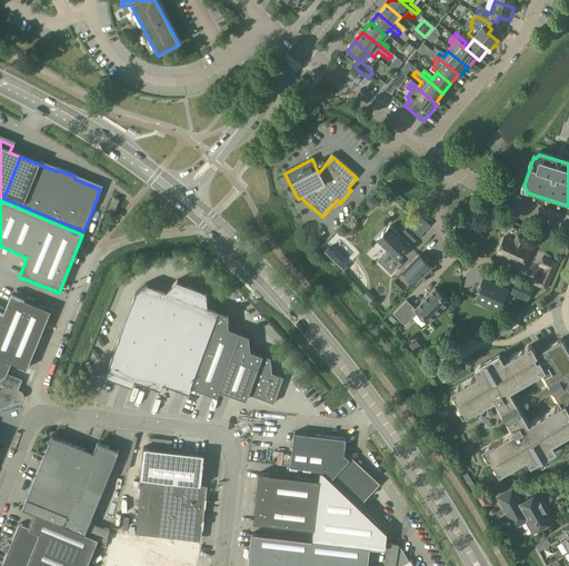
[(113,215),(119,202),(113,200),(108,212),(113,215)]
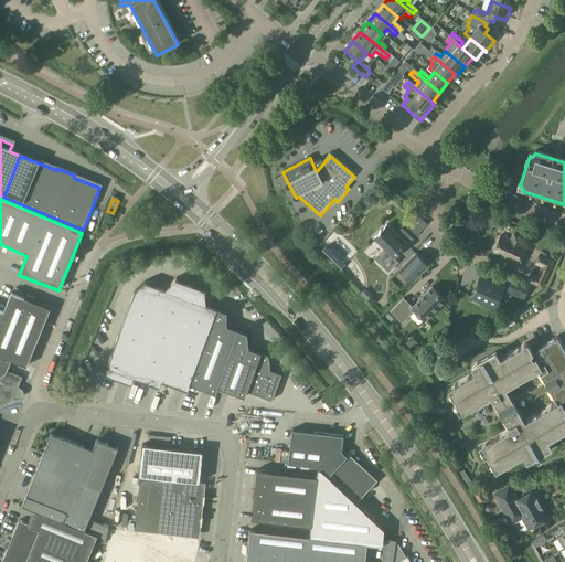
[(416,236),(427,225),(416,215),(405,226),(416,236)]
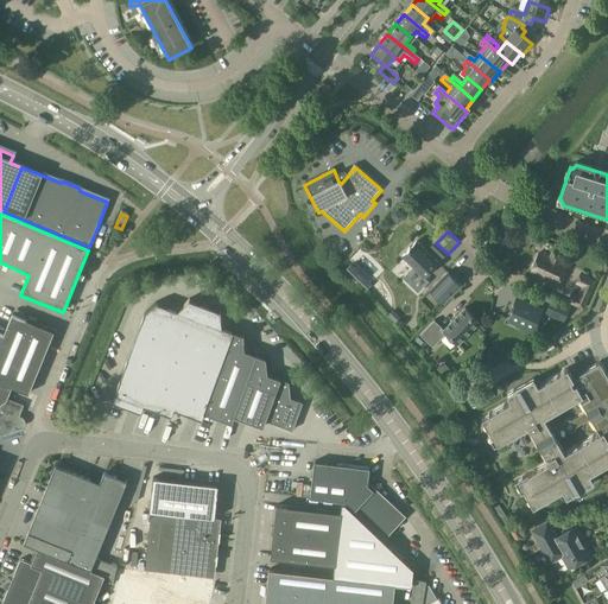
[(442,261),(448,254),(436,243),(430,249),(442,261)]
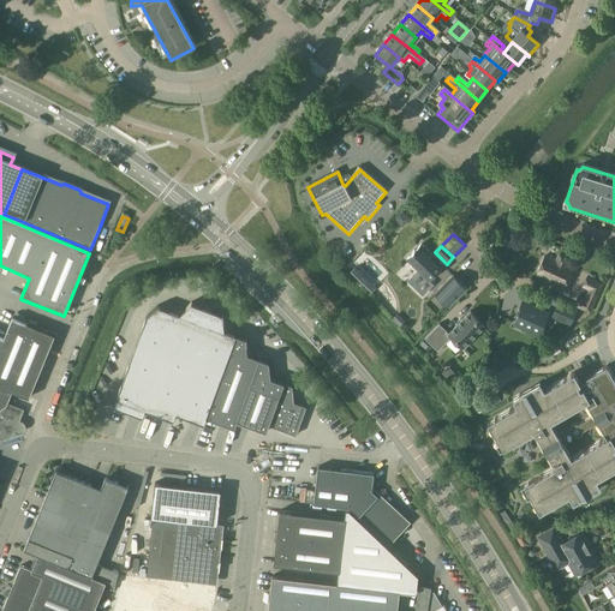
[(428,283),(442,268),(421,247),(406,262),(428,283)]
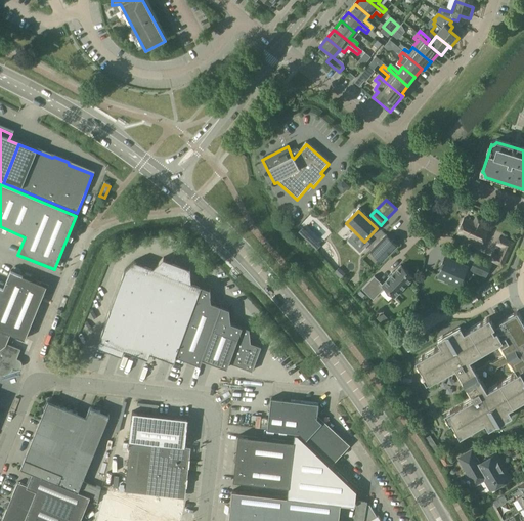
[(488,231),(482,228),(484,224),(475,220),(473,224),(465,220),(456,237),(480,248),(488,231)]
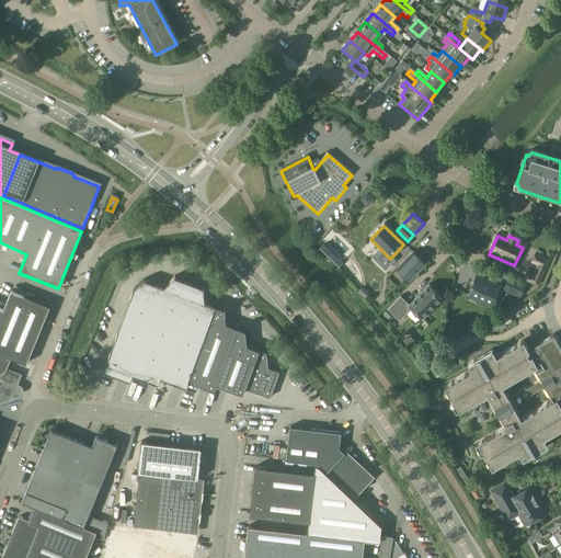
[(425,265),(413,253),(397,271),(409,283),(425,265)]
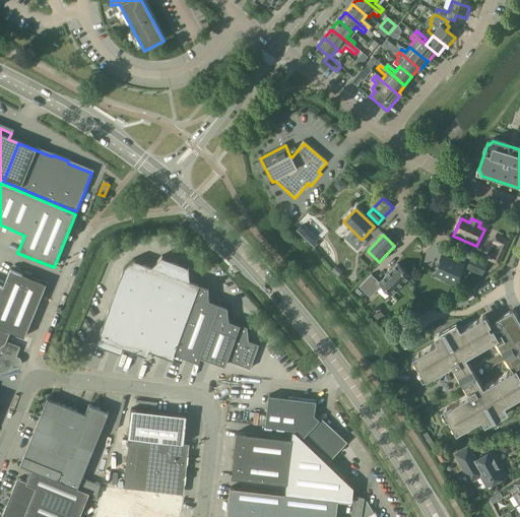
[(495,236),(492,243),(498,246),(494,254),(489,252),(484,262),(498,267),(508,241),(495,236)]
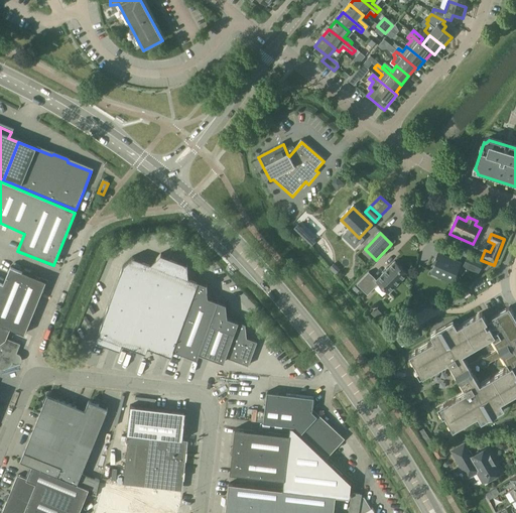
[(245,327),(227,319),(226,306),(208,299),(206,286),(188,279),(186,266),(160,256),(150,266),(149,268),(140,265),(141,262),(132,259),(123,268),(95,343),(120,352),(122,347),(145,355),(147,350),(171,358),(173,353),(197,362),(199,356),(223,365),(226,359),(248,368),(257,344),(246,340),(245,327)]
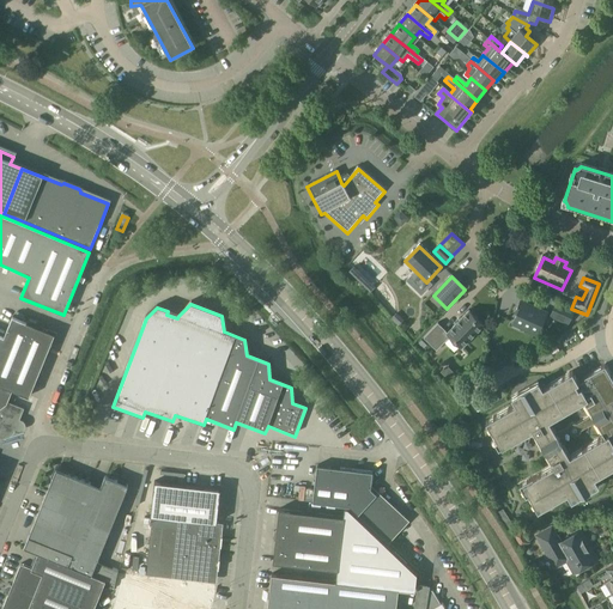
[(523,326),(522,329),(536,336),(546,316),(520,304),(515,314),(517,315),(514,322),(523,326)]
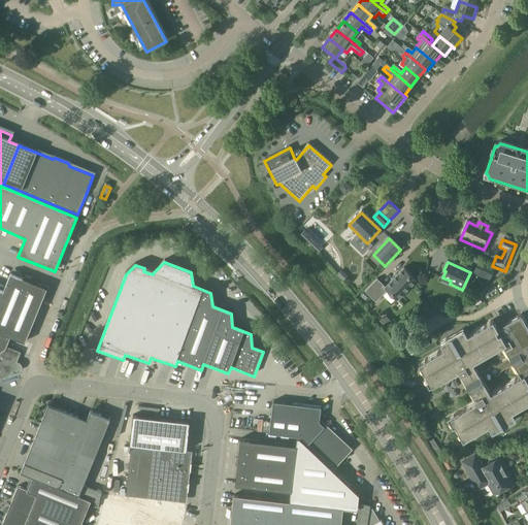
[(480,262),(473,274),(489,282),(494,268),(480,262)]
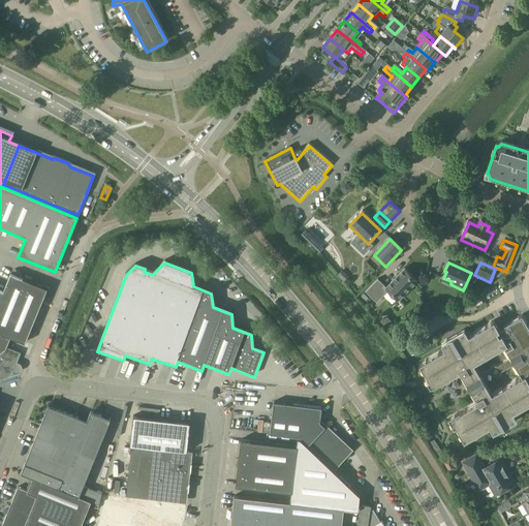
[(416,282),(405,271),(386,289),(384,287),(377,281),(365,294),(376,305),(389,292),(398,302),(416,282)]
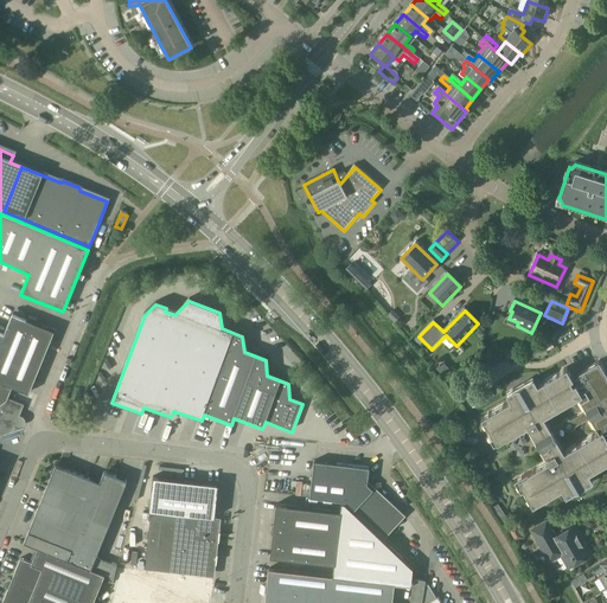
[(4,337),(0,334),(0,415),(18,422),(24,406),(6,399),(11,389),(29,396),(53,333),(12,316),(4,337)]
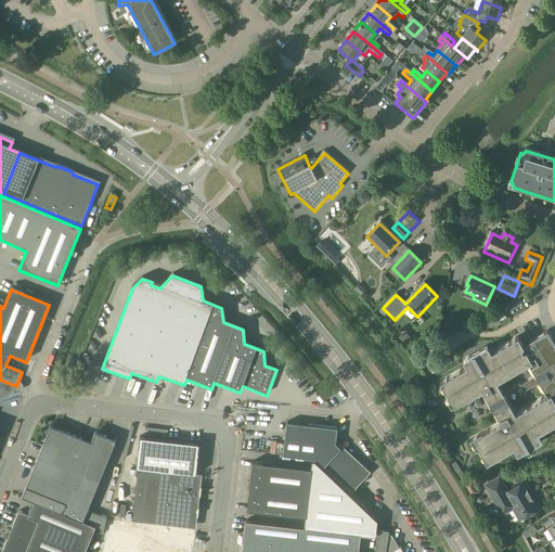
[(554,345),(547,333),(528,344),(529,345),(524,348),(521,344),(523,344),(520,339),(519,341),(518,338),(490,355),(487,348),(481,351),(481,350),(468,358),(468,359),(464,361),(467,368),(439,384),(446,394),(447,394),(449,397),(446,399),(451,410),(482,392),(502,424),(469,443),(476,453),(480,450),(482,454),(481,456),(487,465),(515,449),(519,456),(524,452),(524,453),(537,446),(537,445),(541,443),(538,436),(554,425),(554,345)]
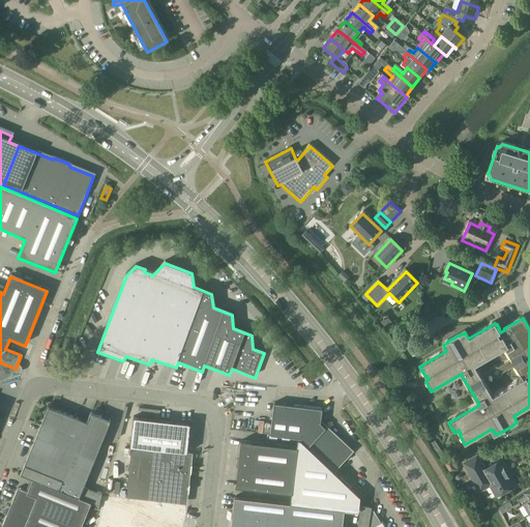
[(0,381),(1,382),(3,382),(5,382),(6,381),(7,381),(9,380),(11,379),(12,377),(12,376),(13,375),(13,373),(16,369),(0,362),(0,381)]
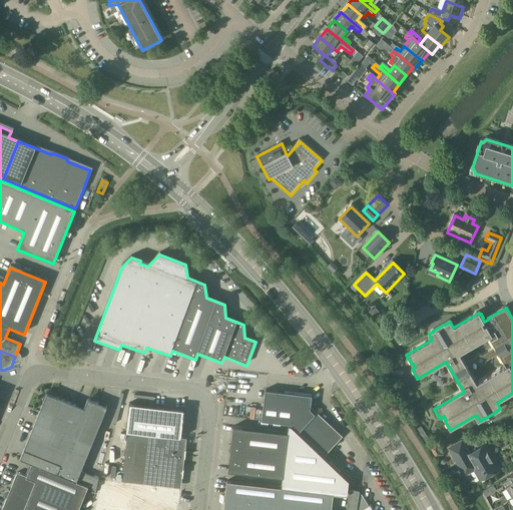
[(32,464),(32,465),(77,483),(88,488),(89,488),(96,491),(98,480),(81,473),(109,407),(90,399),(86,408),(59,397),(59,396),(48,391),(44,402),(45,402),(25,450),(61,466),(58,475),(32,464)]
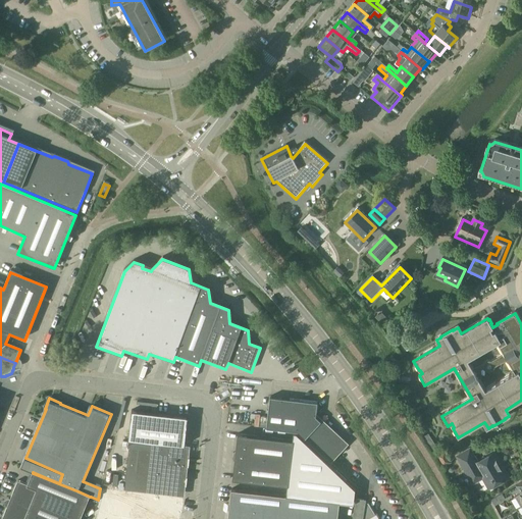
[(321,422),(320,423),(315,418),(317,404),(269,399),(266,430),(297,433),(327,462),(345,444),(321,422)]
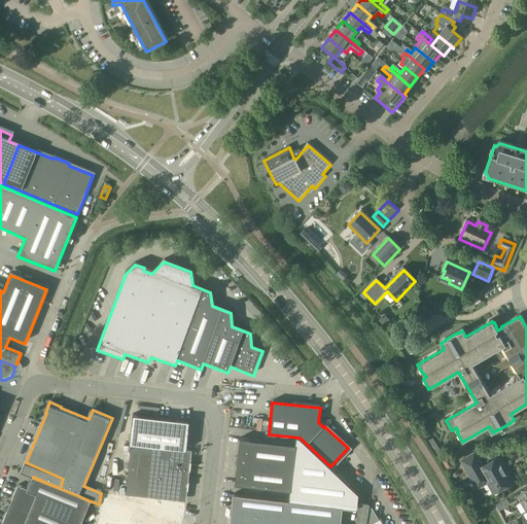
[(131,446),(125,495),(180,501),(185,497),(190,457),(186,452),(186,451),(185,451),(189,422),(132,416),(129,445),(131,446)]
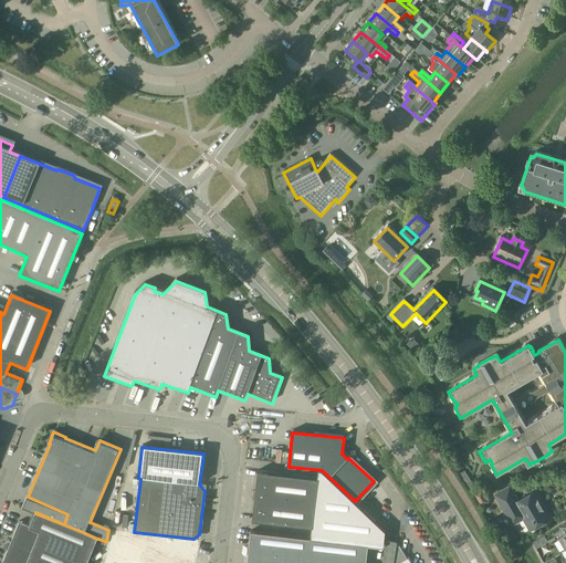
[(322,471),(318,470),(317,480),(312,529),(311,540),(367,546),(383,548),(385,530),(322,471)]
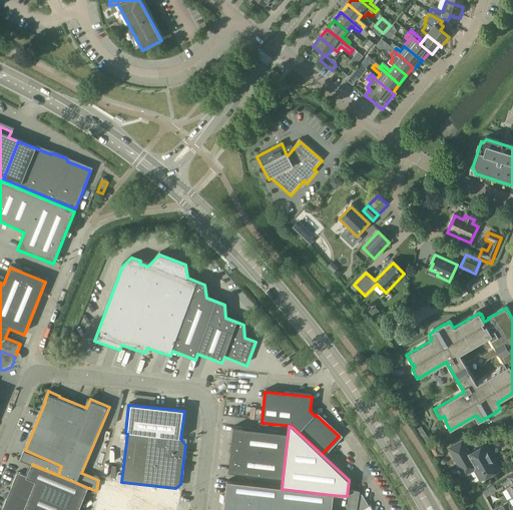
[(228,469),(228,473),(283,479),(288,435),(233,429),(228,469)]
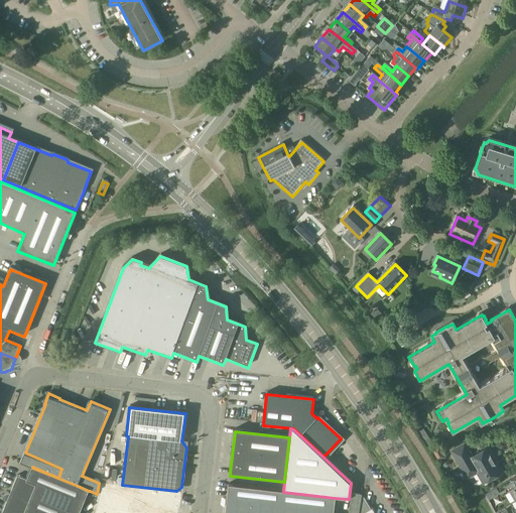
[(483,484),(502,473),(488,450),(472,459),(464,445),(452,454),(467,480),(477,474),(483,484)]
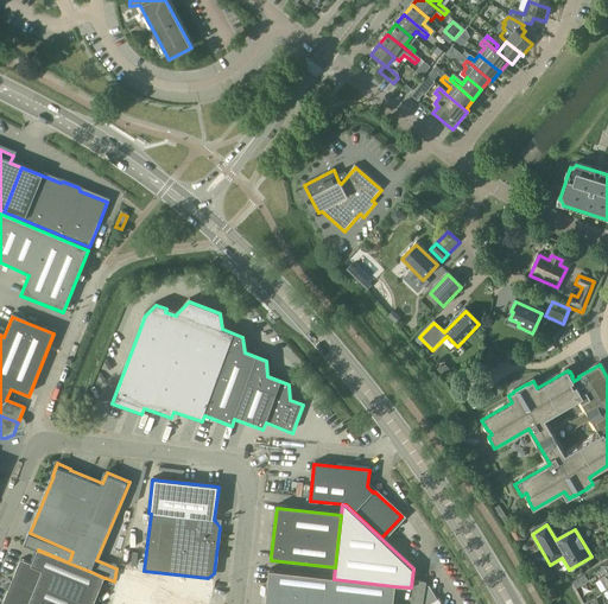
[(515,527),(505,534),(513,545),(523,539),(515,527)]
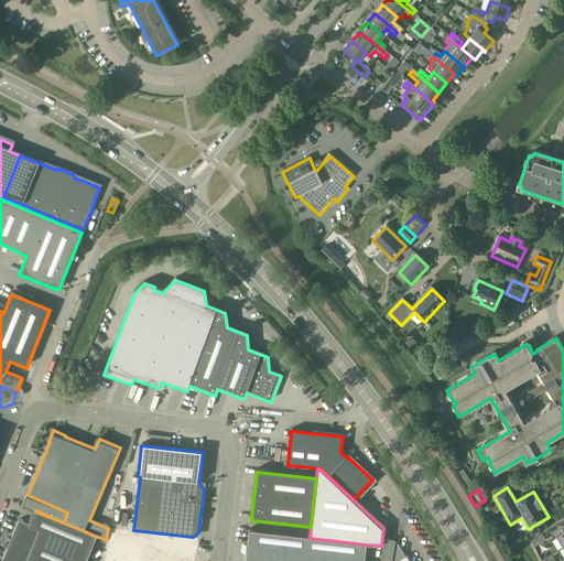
[(86,560),(97,537),(85,531),(35,511),(30,526),(20,521),(3,560),(86,560)]
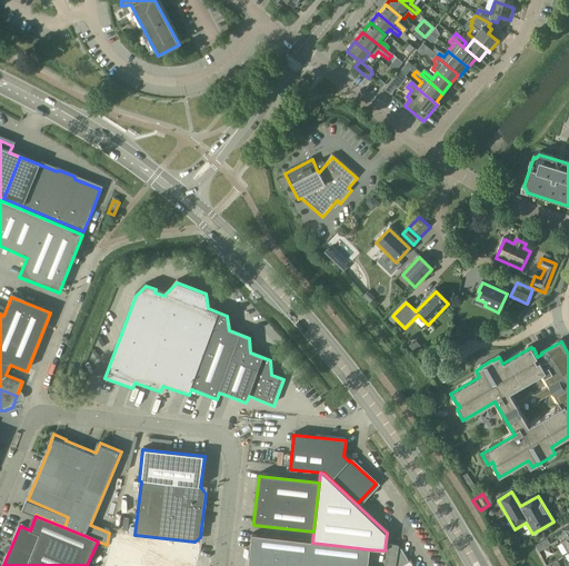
[(260,536),(252,534),(248,565),(368,565),(370,550),(260,536)]
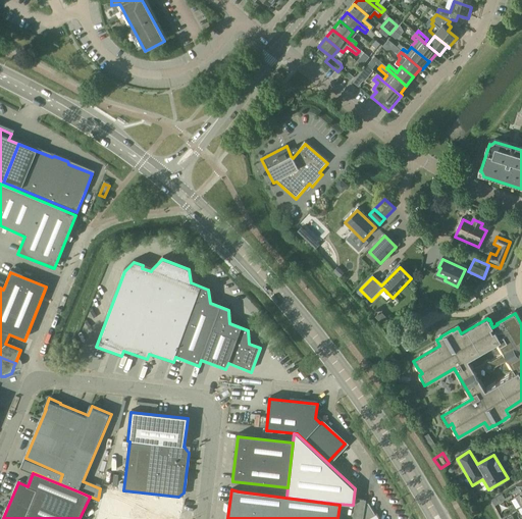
[(366,501),(356,500),(352,518),(372,518),(374,517),(368,505),(365,505),(366,501)]
